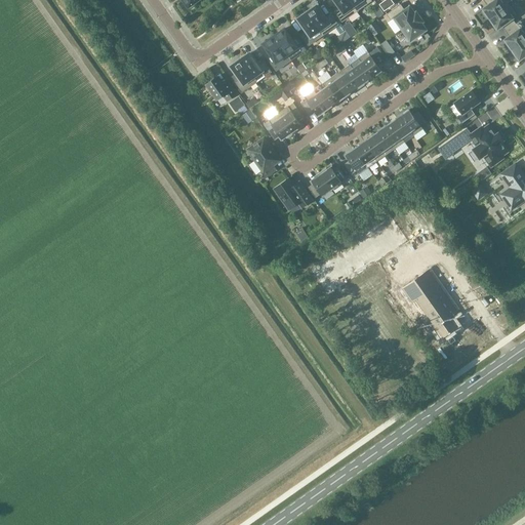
[(348,0),(334,0),(339,7),(334,11),(341,22),(357,11),(348,0)]
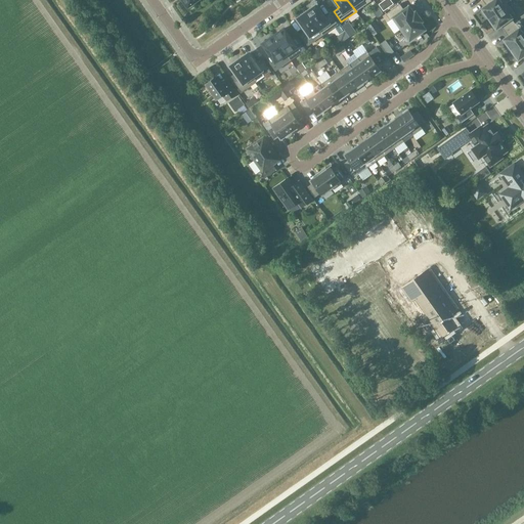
[(347,0),(356,11),(370,1),(369,0),(347,0)]
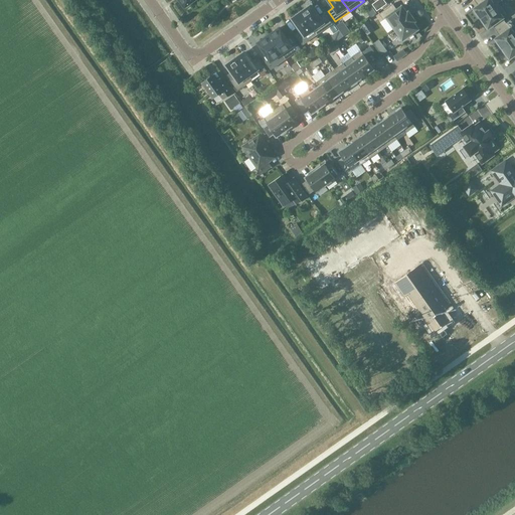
[(480,17),(481,18),(500,5),(496,0),(474,0),(478,6),(474,9),(476,11),(475,12),(479,18),(480,17)]
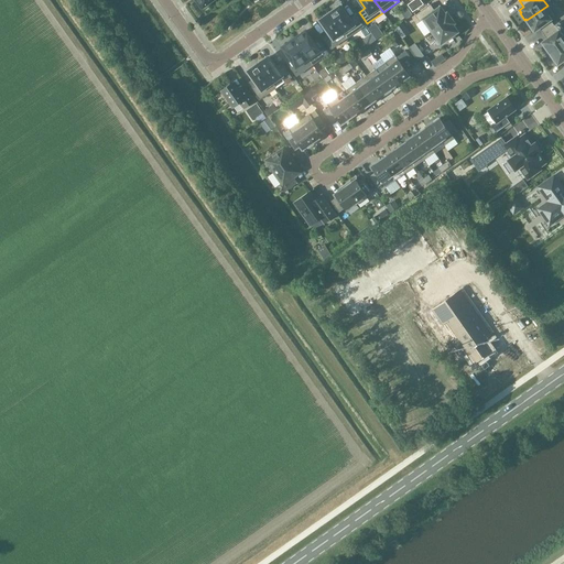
[(431,4),(415,15),(420,22),(423,19),(432,31),(451,18),(447,12),(445,14),(440,7),(434,10),(431,4)]
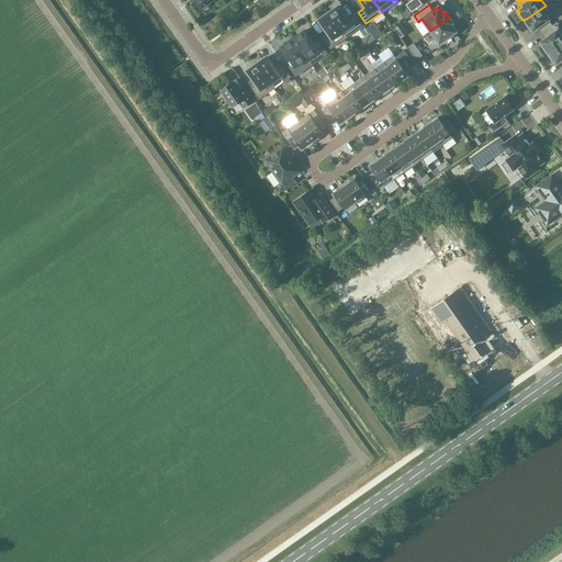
[(546,6),(525,20),(526,21),(525,22),(529,29),(530,27),(532,31),(537,27),(541,33),(552,25),(548,20),(553,17),(546,6)]
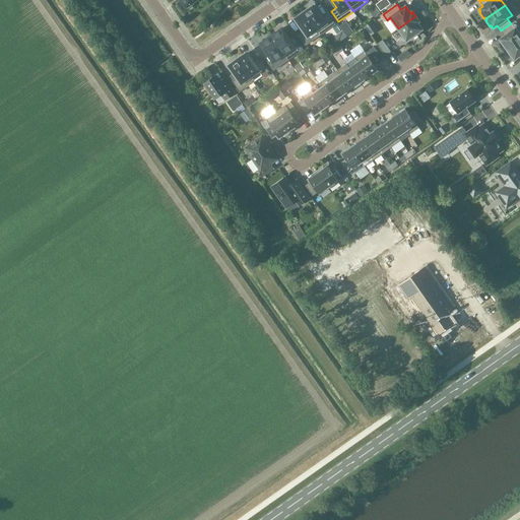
[(314,6),(304,12),(317,29),(316,29),(320,35),(335,24),(327,14),(322,17),(314,6)]
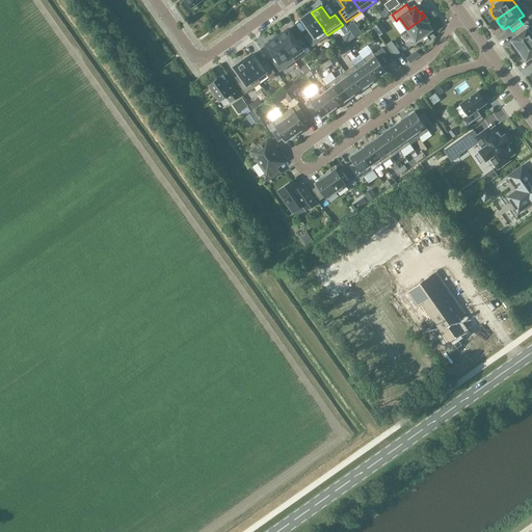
[(311,12),(301,20),(310,31),(304,35),(313,46),(327,35),(323,30),(324,30),(311,12)]
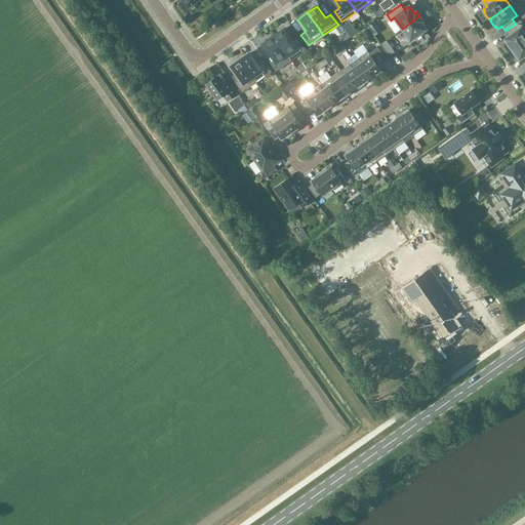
[(419,16),(402,29),(407,37),(404,39),(407,43),(426,30),(421,23),(422,22),(419,16)]
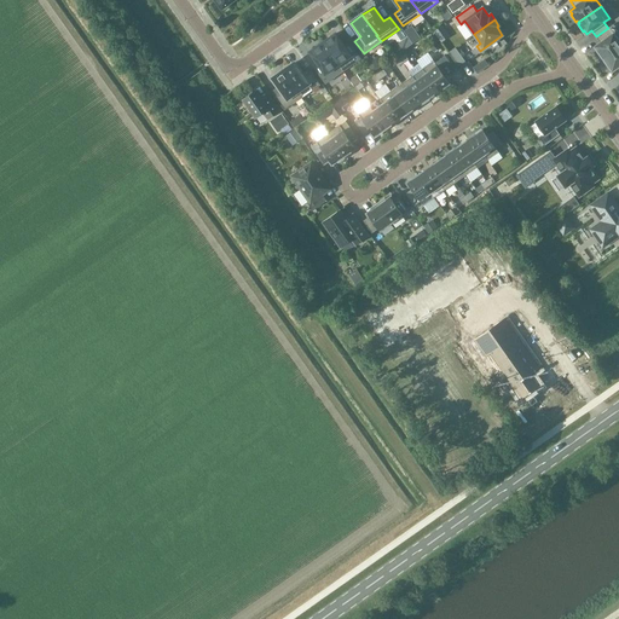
[(602,57),(603,58),(618,47),(618,32),(618,30),(618,32),(613,24),(608,28),(596,36),(600,44),(595,47),(597,51),(602,58),(602,57)]
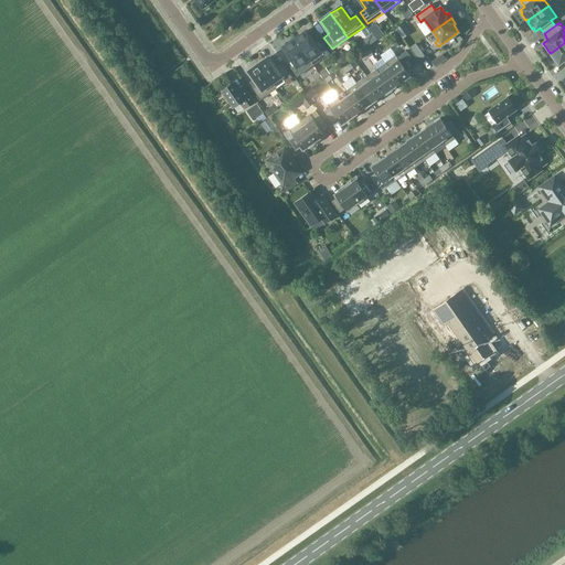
[(306,31),(295,39),(312,64),(320,59),(317,53),(324,48),(319,39),(315,42),(306,31)]
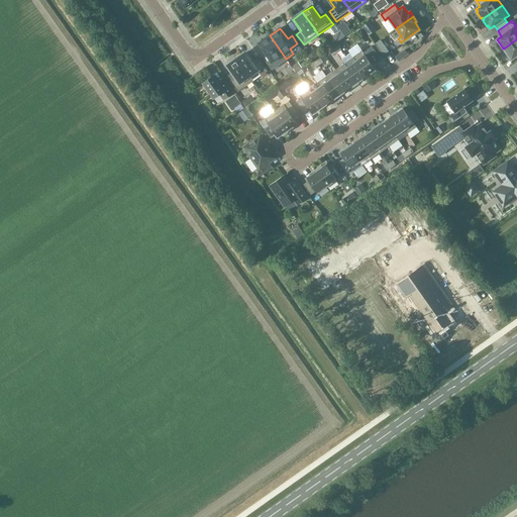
[(270,35),(259,43),(267,54),(263,57),(268,64),(275,59),(279,64),(286,59),(270,35)]
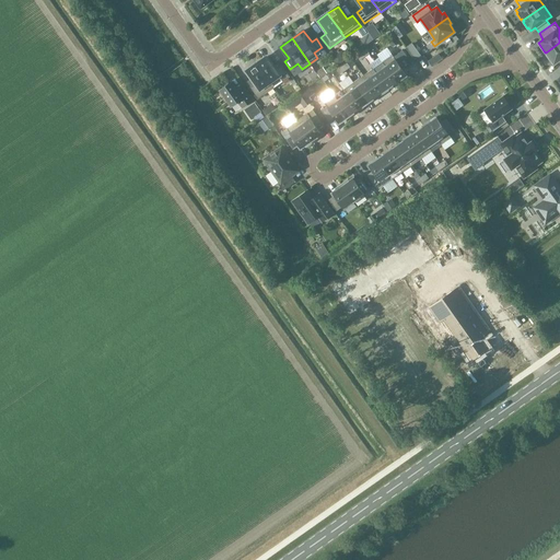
[(412,43),(406,47),(415,60),(421,56),(412,43)]
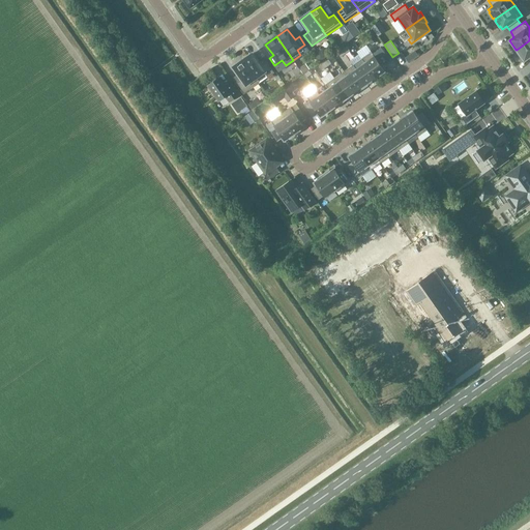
[(529,40),(517,50),(518,52),(517,52),(521,58),(522,57),(524,60),(528,57),(529,59),(529,40)]
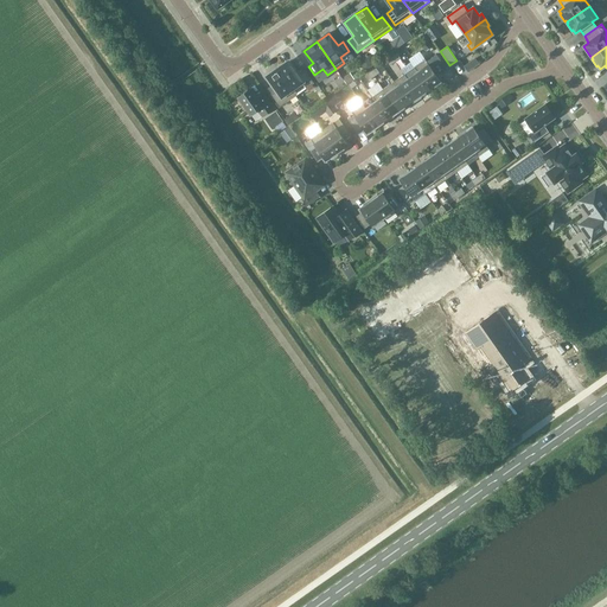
[(417,72),(430,89),(435,85),(436,87),(442,83),(436,76),(447,68),(436,55),(427,62),(426,59),(414,68),(417,72)]
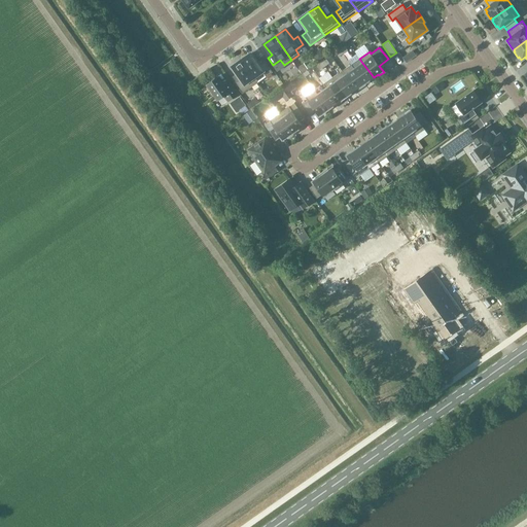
[(250,54),(241,60),(253,77),(262,71),(266,76),(272,72),(265,62),(259,66),(250,54)]
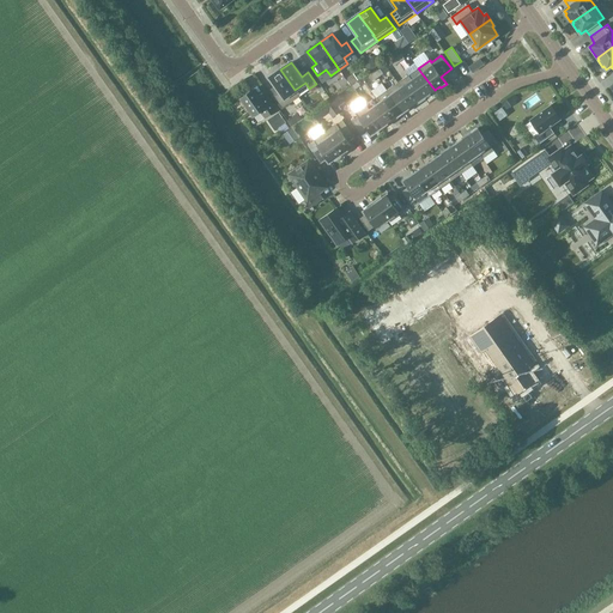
[(412,80),(424,97),(435,90),(422,73),(418,68),(408,74),(412,80)]
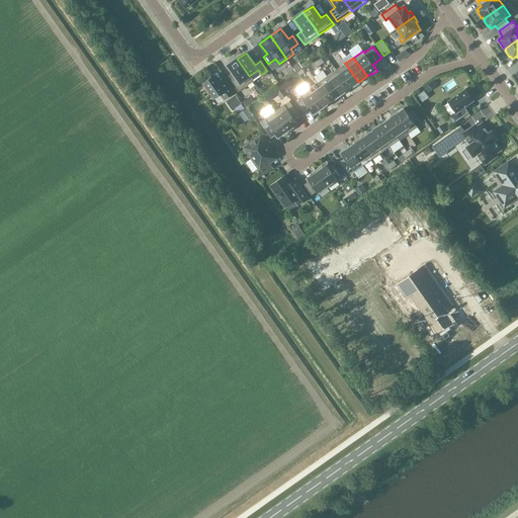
[(237,59),(228,66),(236,78),(231,81),(238,92),(253,81),(250,76),(249,76),(237,59)]
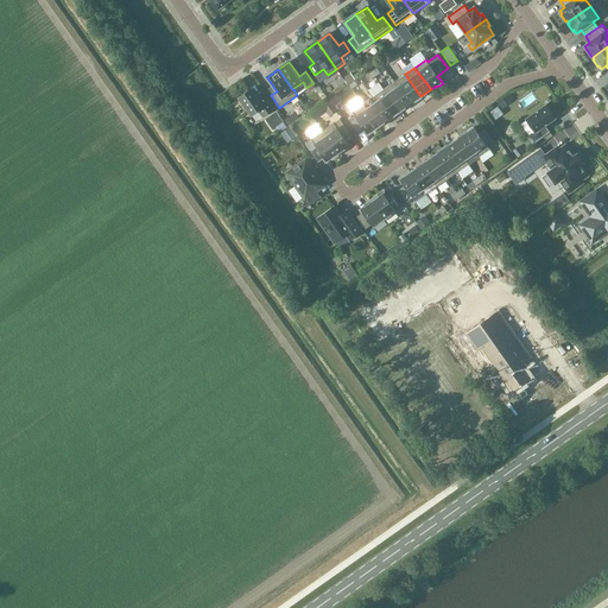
[(405,74),(394,82),(410,105),(415,101),(416,102),(422,97),(420,96),(409,80),(405,74)]
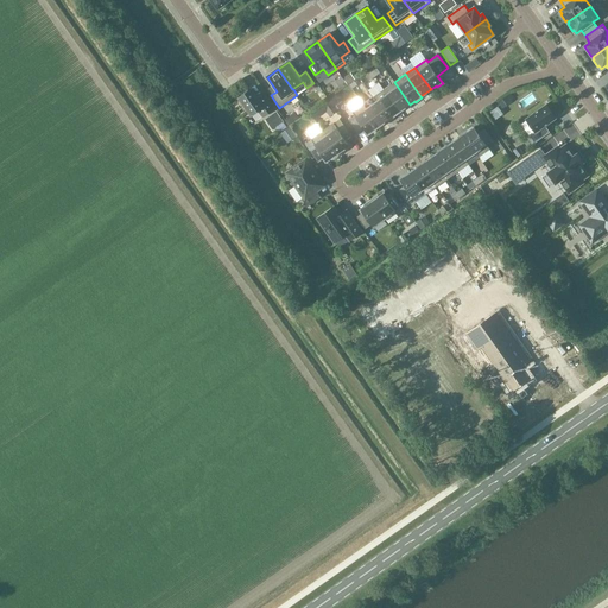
[(394,82),(384,89),(399,112),(410,105),(394,82)]
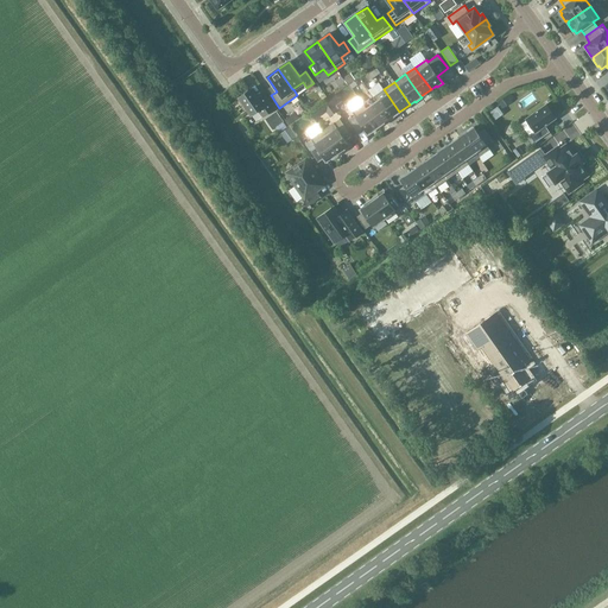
[(251,88),(239,97),(252,115),(259,111),(264,116),(274,109),(265,96),(259,101),(251,88)]
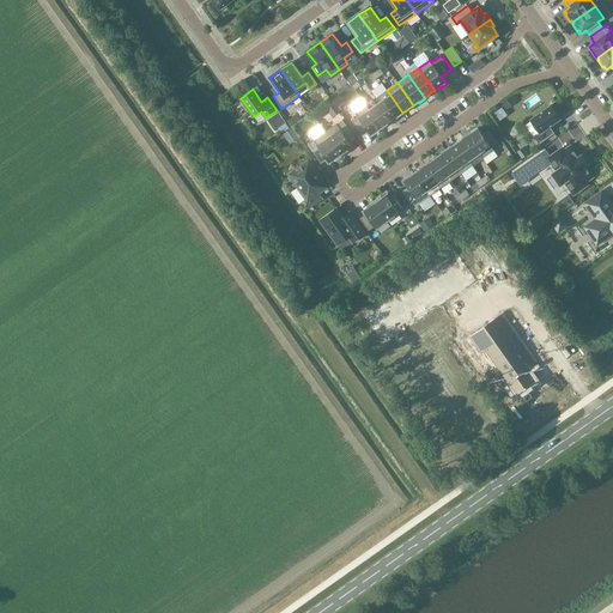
[(376,98),(380,103),(392,120),(402,113),(387,90),(376,98)]
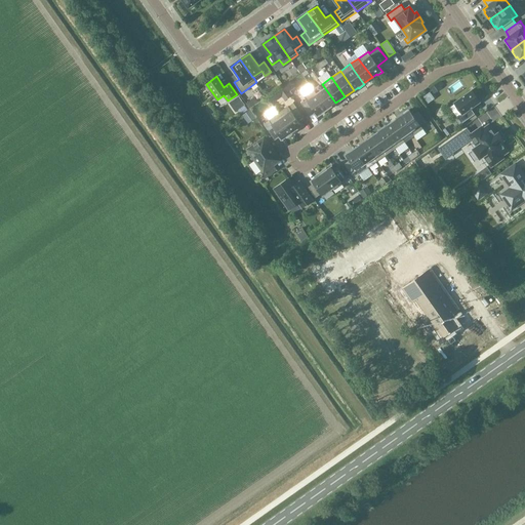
[(432,90),(440,85),(436,79),(429,84),(432,90)]
